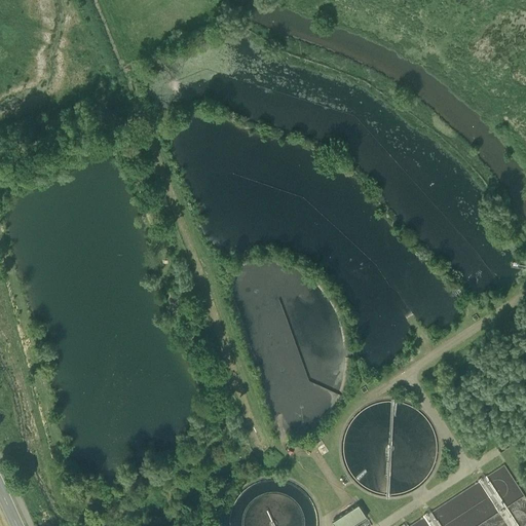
[(342,458),(345,468),(350,478),(359,486),(367,491),(377,495),(387,497),(399,496),(409,494),(418,489),(426,482),(434,474),(438,463),(441,453),(441,442),(438,431),(434,422),(426,413),(418,406),(409,401),(399,399),(387,398),(377,400),(367,404),(359,410),(350,417),(345,426),(342,437),(340,448),(342,458)]
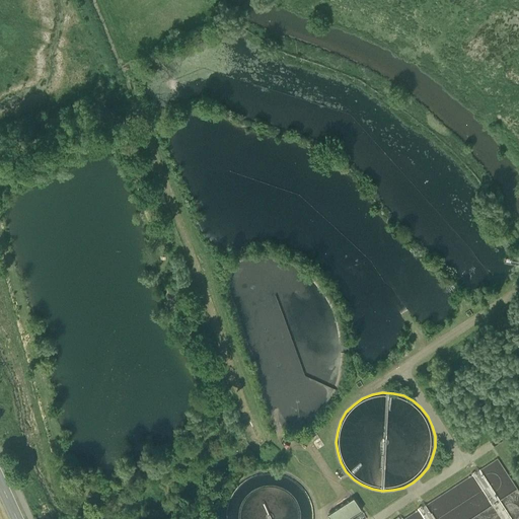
[(518,518),(518,490),(498,457),(475,471),(474,469),(471,472),(472,473),(423,506),(422,505),(418,507),(419,508),(401,518),(399,518),(398,516),(393,518),(518,518)]
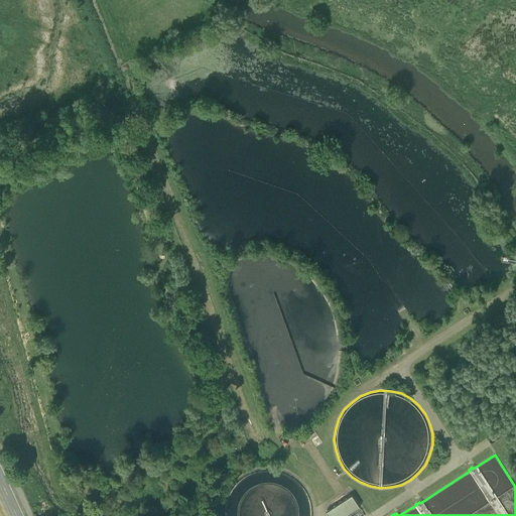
[(221,515),(314,515),(315,512),(313,500),(307,489),(300,480),(289,473),(278,468),(266,467),(254,470),(243,475),(234,483),(227,493),(222,504),(221,515)]
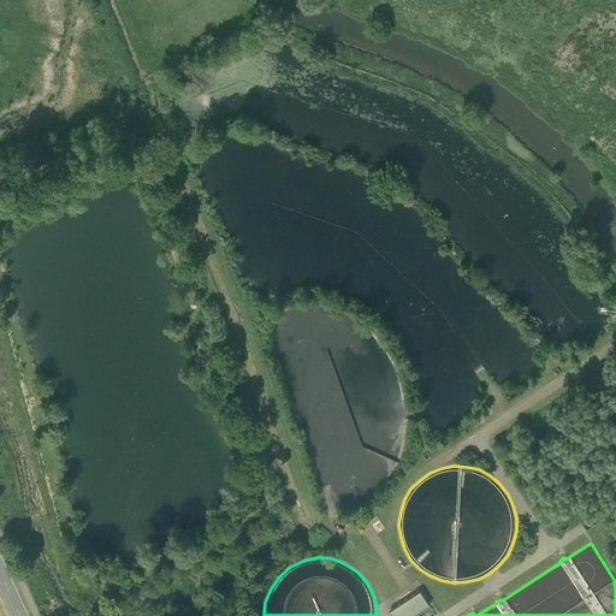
[(410,615),(430,604),(420,590),(389,610),(391,614),(389,615),(390,615),(410,615)]
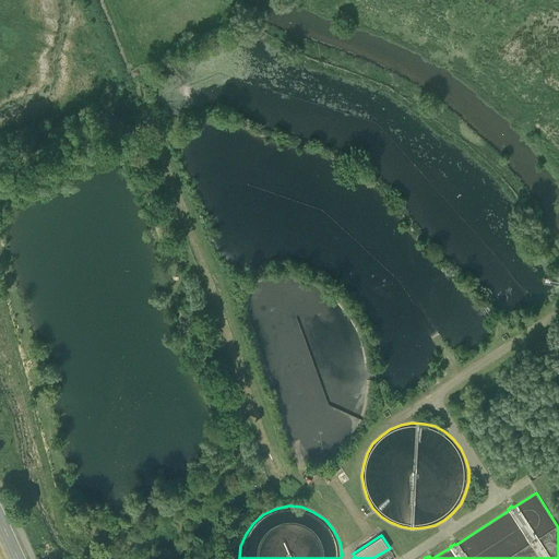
[(393,558),(395,558),(390,548),(372,558),(393,558)]
